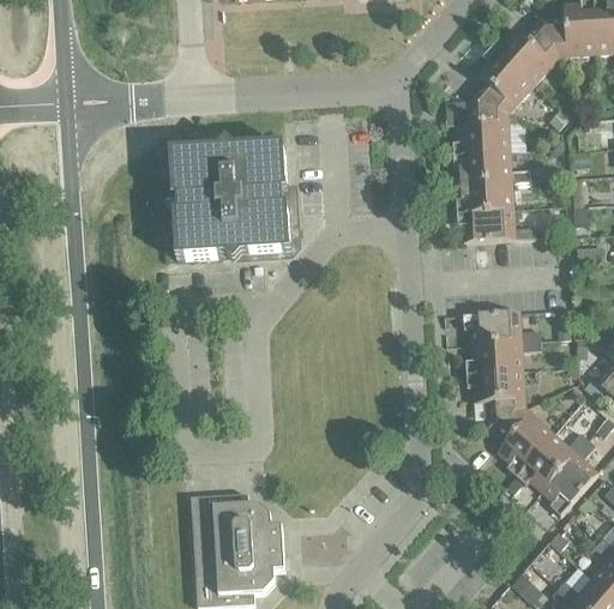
[(564,18),(540,19),(559,58),(596,55),(594,0),(582,0),(582,4),(564,5),(564,18)]
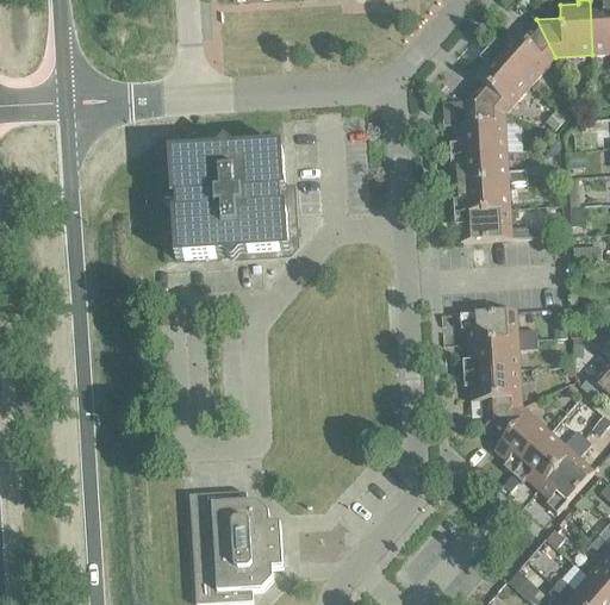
[(590,0),(592,55),(609,52),(609,1),(601,2),(601,0),(590,0)]
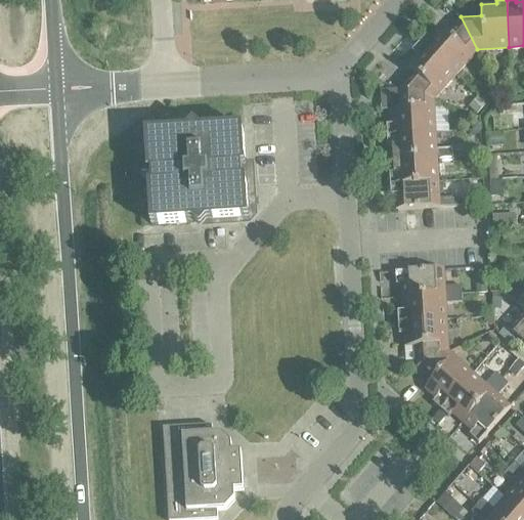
[(425,34),(419,41),(454,74),(477,49),(461,16),(447,33),(439,25),(428,37),(425,34)]
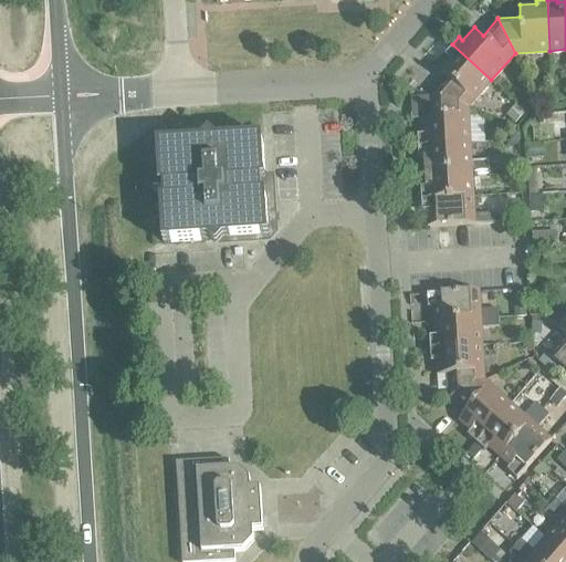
[(446,76),(431,93),(468,106),(491,80),(452,44),(444,52),(449,55),(437,69),(446,76)]
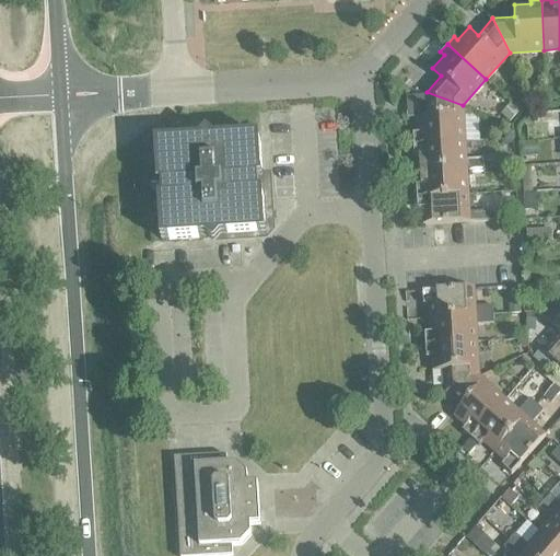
[(412,132),(412,142),(465,139),(463,105),(427,92),(428,114),(417,115),(418,132),(412,132)]
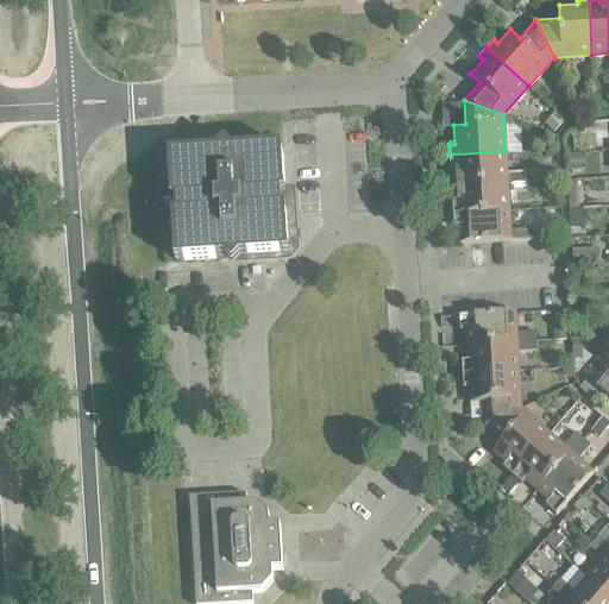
[(554,109),(544,121),(553,131),(565,118),(554,109)]
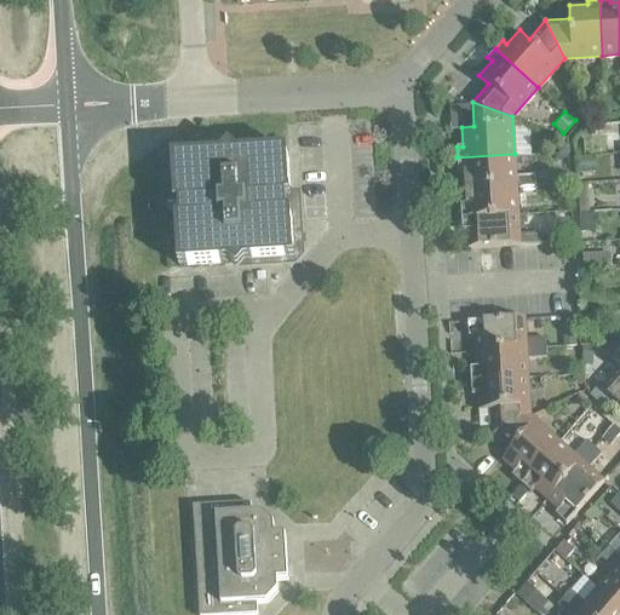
[(171,154),(178,262),(293,256),(293,246),(303,235),(309,235),(309,226),(302,226),(291,217),(287,147),(171,154)]
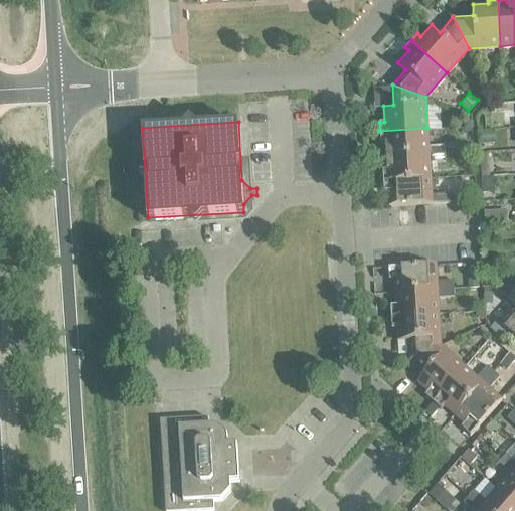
[(385,140),(385,155),(445,151),(445,143),(428,144),(427,128),(379,131),(380,141),(385,140)]
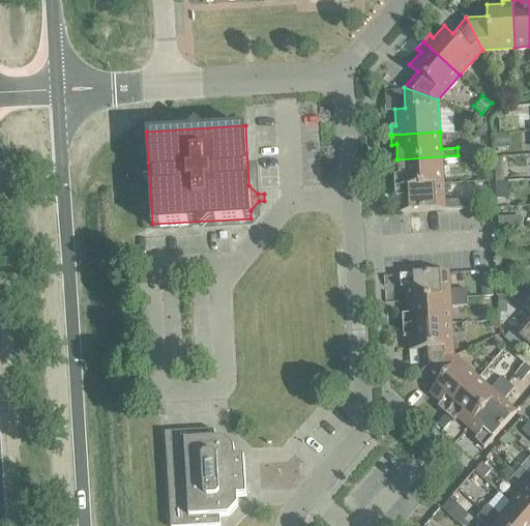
[(508,132),(493,132),(494,147),(509,146),(508,132)]
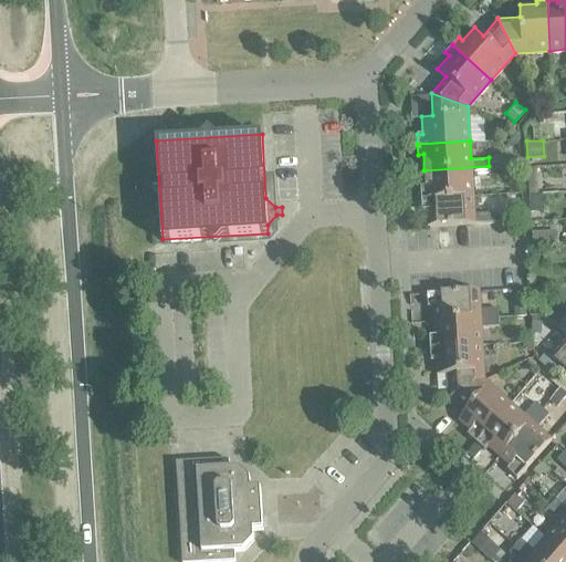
[(420,187),(420,197),(473,194),(472,176),(489,175),(489,166),(423,170),(425,187),(420,187)]
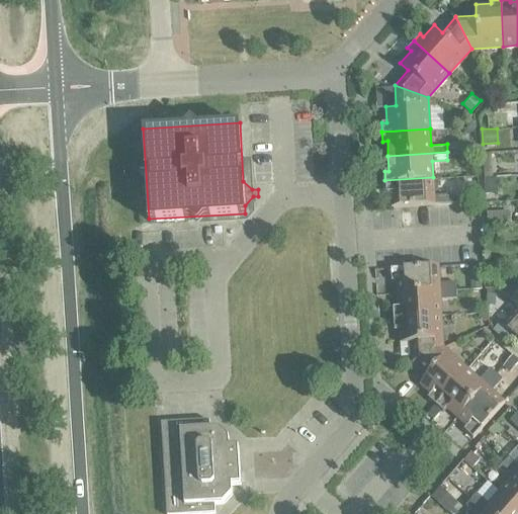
[(497,176),(483,176),(484,192),(498,191),(497,176)]
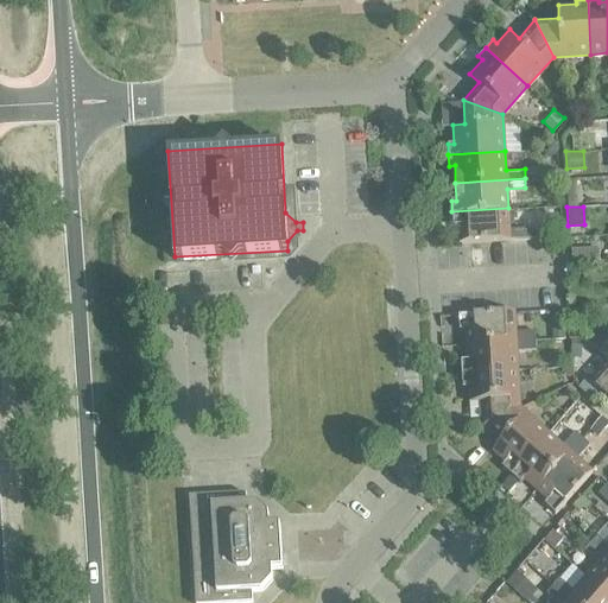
[(508,208),(451,211),(453,222),(457,222),(458,241),(510,237),(510,236),(529,235),(527,226),(510,227),(508,208)]
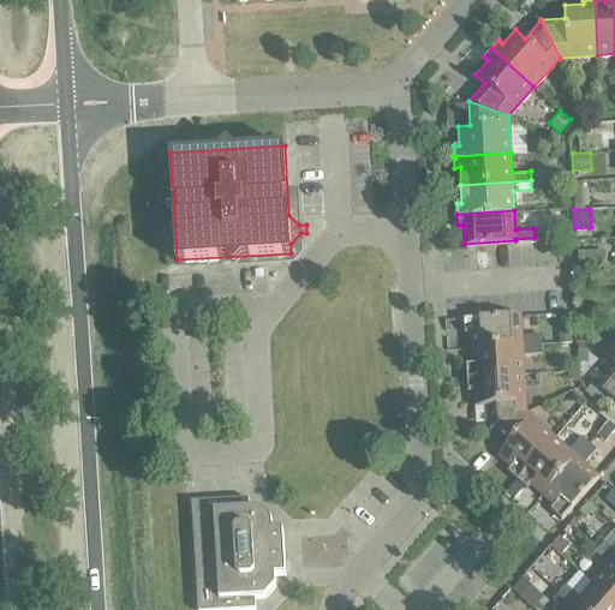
[(605,247),(577,249),(578,265),(607,264),(605,247)]
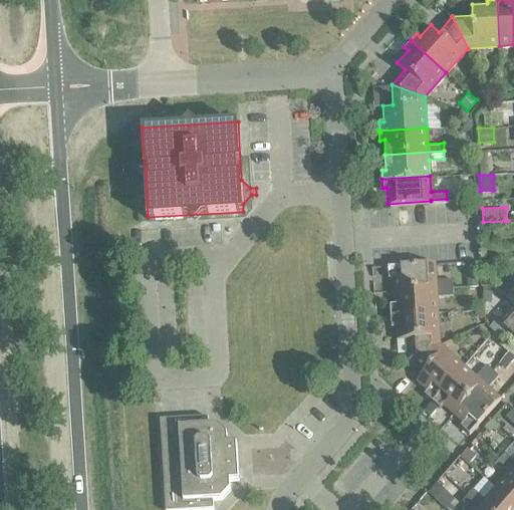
[(393,274),(394,289),(452,286),(452,277),(436,278),(435,261),(387,264),(388,275),(393,274)]
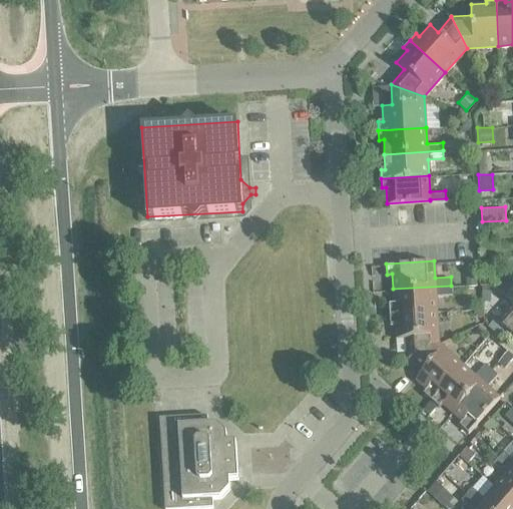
[(476,275),(465,276),(465,285),(476,285),(476,275)]
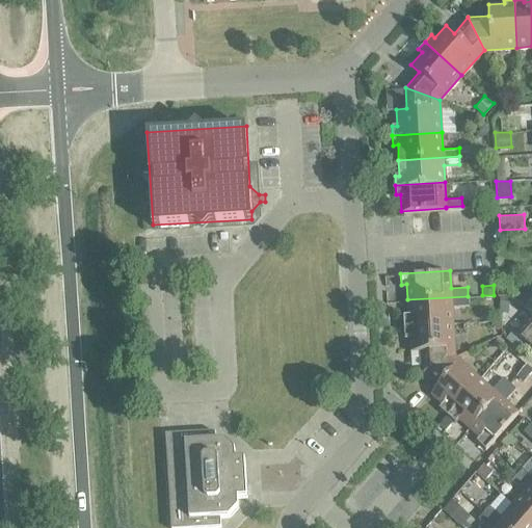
[(531,293),(522,305),(531,313),(531,312),(531,293)]
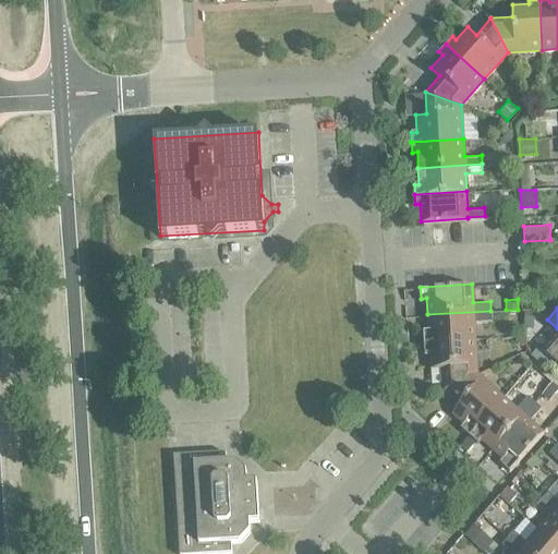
[(533,309),(523,310),(523,324),(534,324),(533,309)]
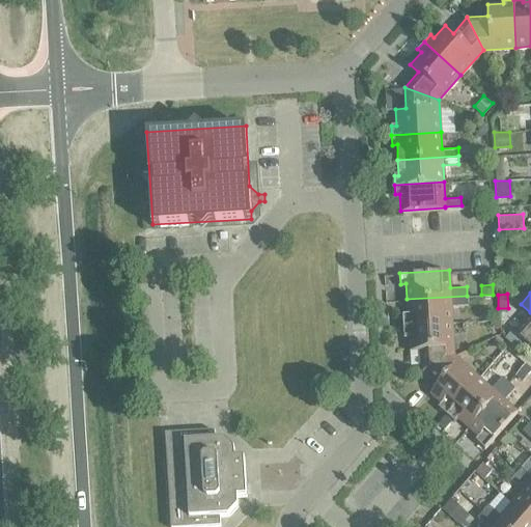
[(402,314),(402,324),(452,322),(451,305),(468,304),(467,296),(407,299),(407,314),(402,314)]
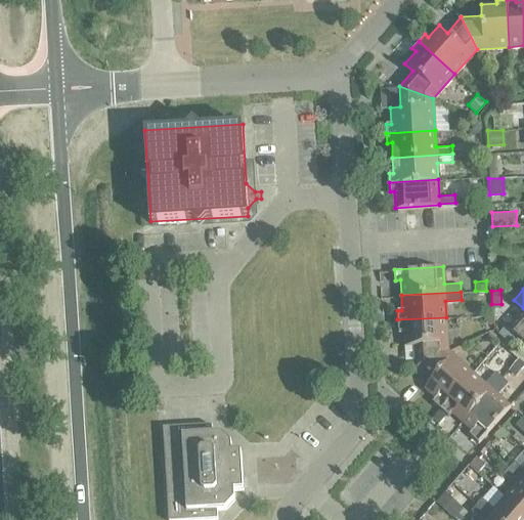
[(523,307),(523,308),(510,323),(507,320),(505,323),(508,326),(507,327),(523,341),(523,307)]
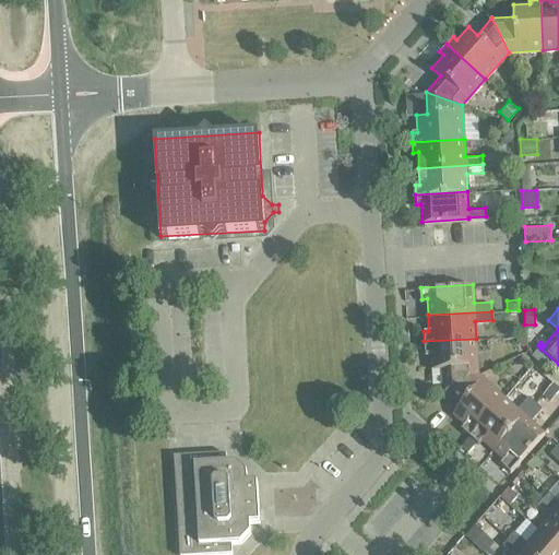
[(442,368),(444,389),(478,373),(476,339),(424,341),(425,352),(430,351),(431,368),(442,368)]
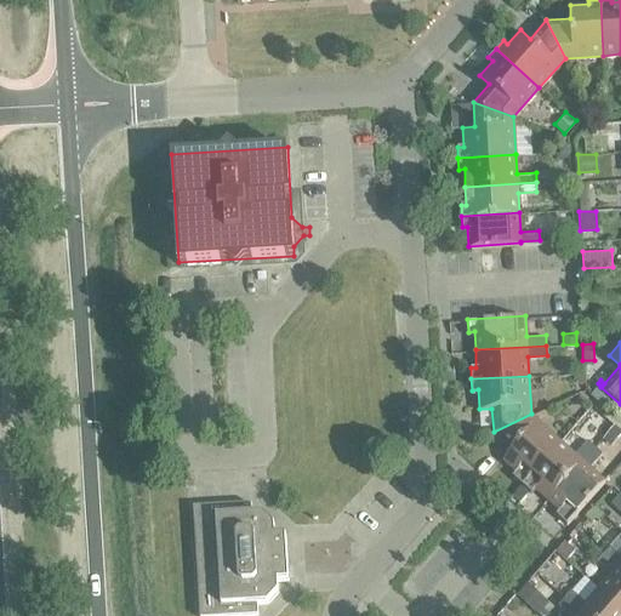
[(513,475),(522,483),(560,440),(531,414),(494,432),(512,449),(503,458),(517,472),(513,475)]
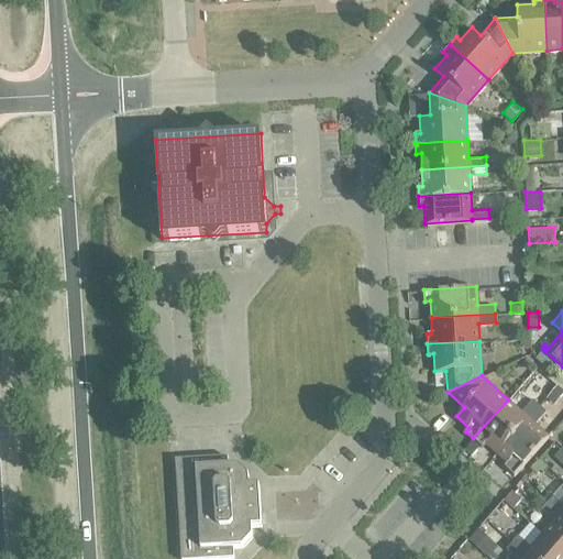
[(562,388),(556,383),(548,393),(555,399),(562,391),(562,388)]
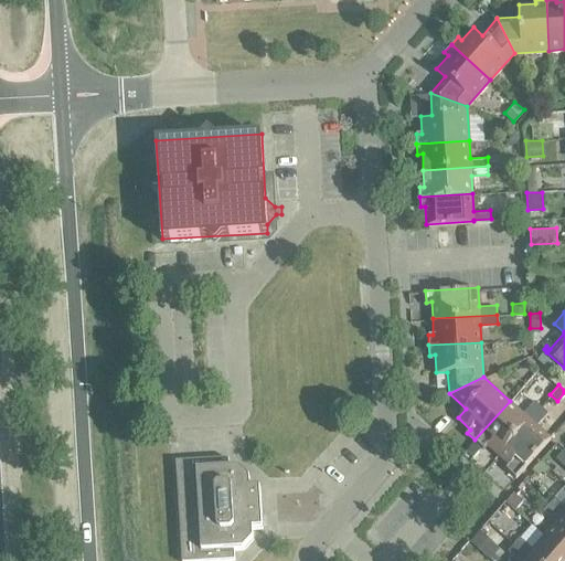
[(486,443),(498,454),(541,405),(534,399),(523,412),(510,401),(475,440),(482,447),(486,443)]
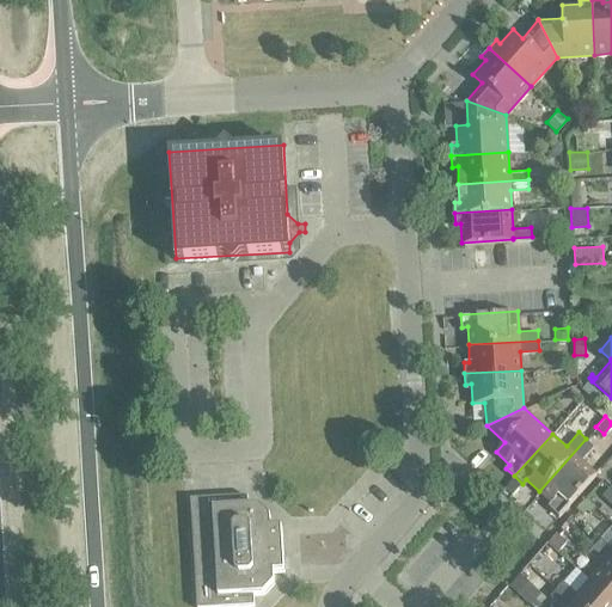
[(586,439),(539,491),(552,503),(549,507),(558,515),(597,472),(581,459),(593,445),(586,439)]
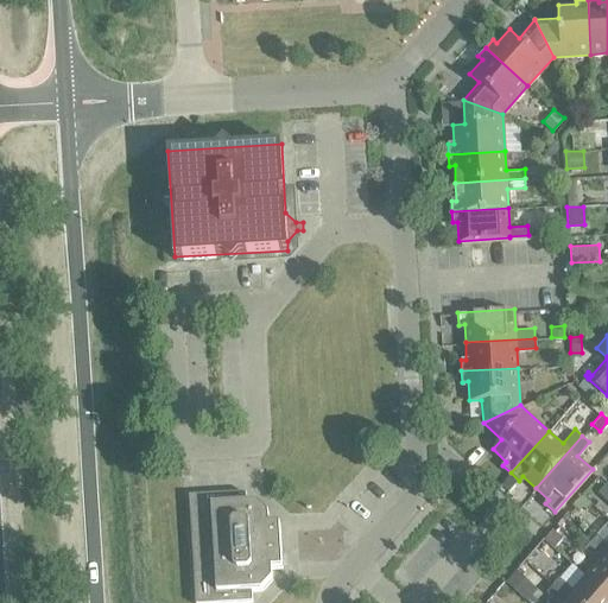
[(607,483),(606,482),(596,493),(605,500),(607,495),(607,483)]
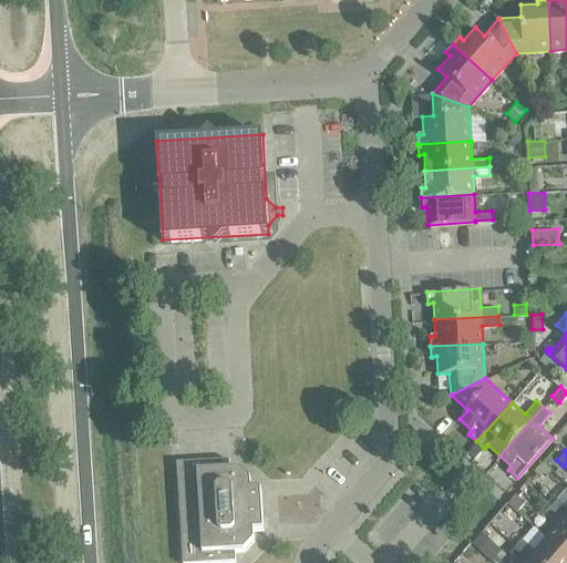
[(176,461),(183,562),(235,560),(234,550),(244,549),(254,539),(253,529),(263,528),(260,485),(250,487),(249,477),(239,467),(229,468),(228,458),(176,461)]
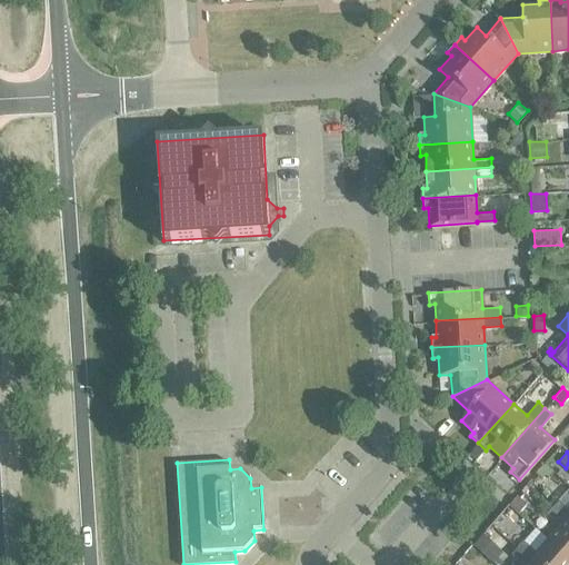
[(517,494),(509,503),(519,512),(527,502),(517,494)]
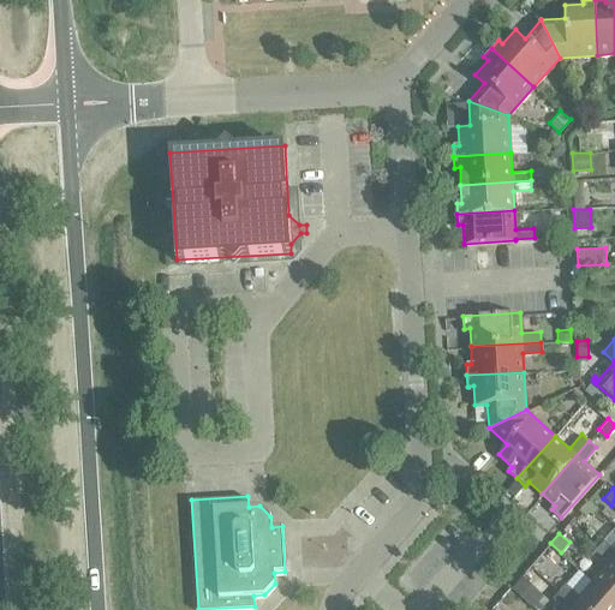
[(614,549),(603,539),(597,548),(614,562),(614,549)]
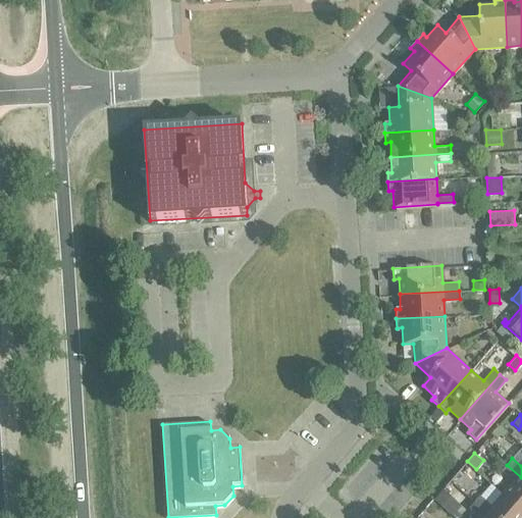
[(513,481),(503,494),(521,510),(521,477),(507,465),(501,471),(513,481)]
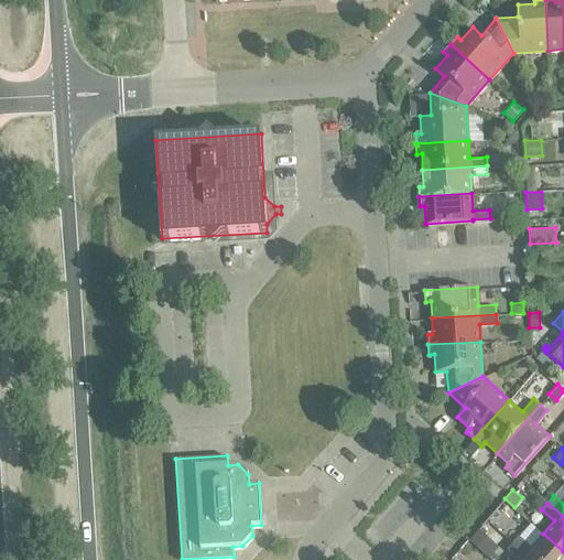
[(478,528),(468,539),(487,556),(497,546),(478,528)]
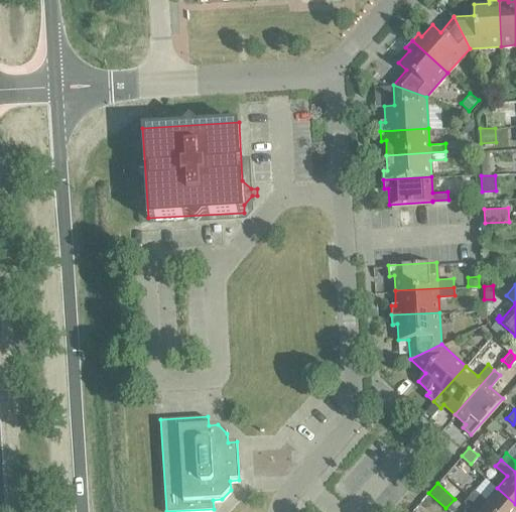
[(474,489),(469,495),(487,511),(515,511),(515,504),(497,488),(486,500),(474,489)]
